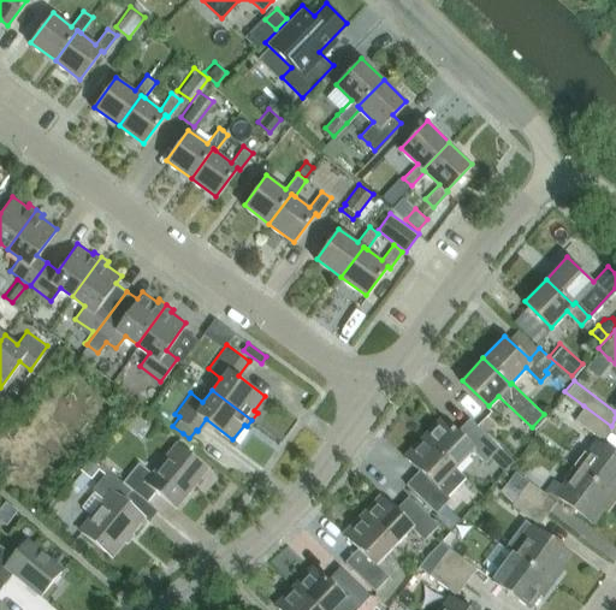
[(602,438),(611,426),(584,406),(575,418),(602,438)]
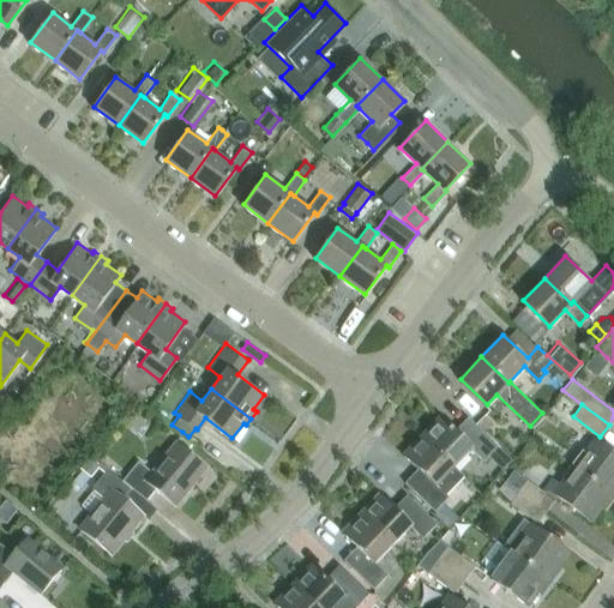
[(483,458),(498,444),(468,415),(455,428),(440,414),(421,433),(455,465),(471,446),(483,458)]
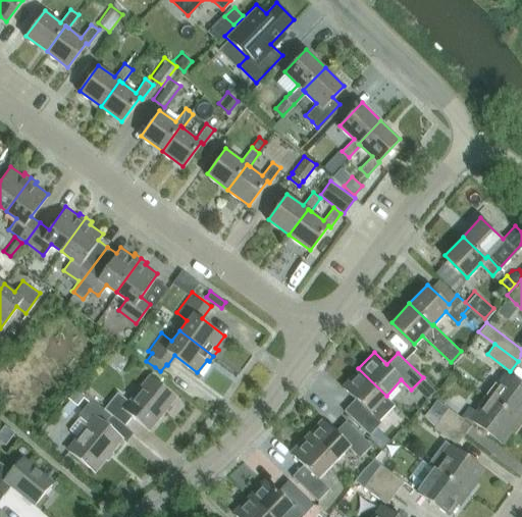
[(155,367),(150,374),(158,381),(163,374),(160,371),(155,367)]
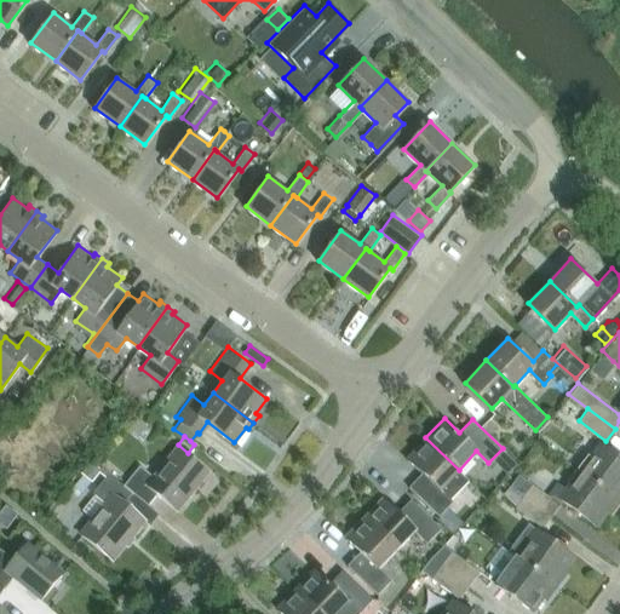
[(458,470),(459,470),(425,437),(407,457),(422,471),(409,485),(438,515),(453,499),(449,497),(468,478),(458,470)]
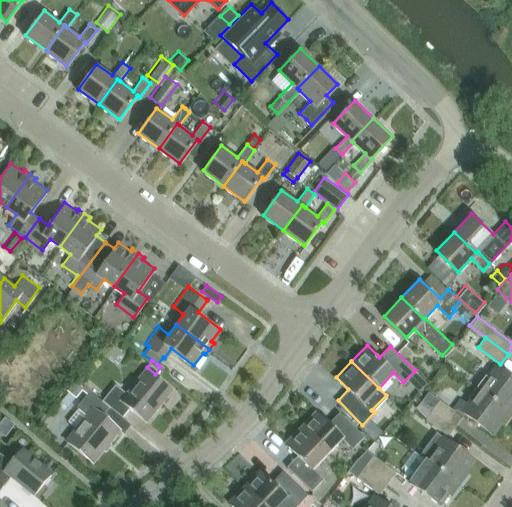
[(511,376),(495,364),(478,387),(511,411),(511,410),(511,376)]
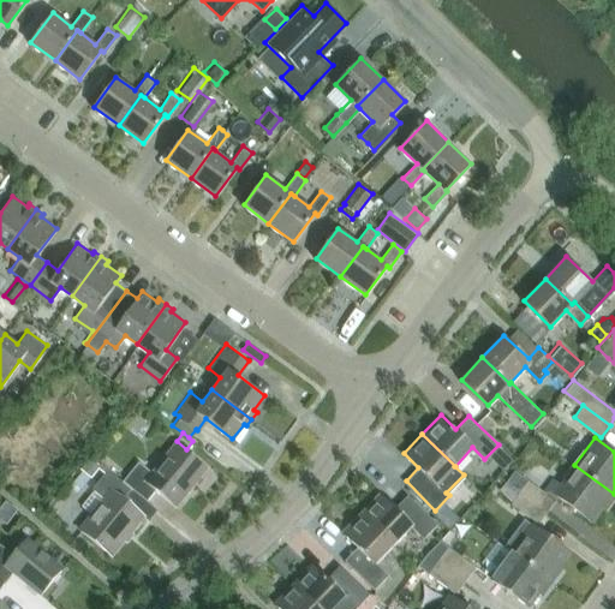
[(175,503),(207,466),(186,449),(177,441),(151,470),(138,459),(123,479),(132,487),(148,499),(156,488),(175,503)]
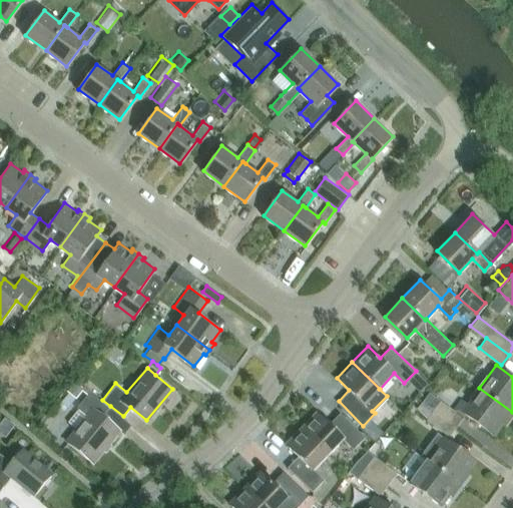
[(75,397),(84,386),(75,379),(66,390),(75,397)]
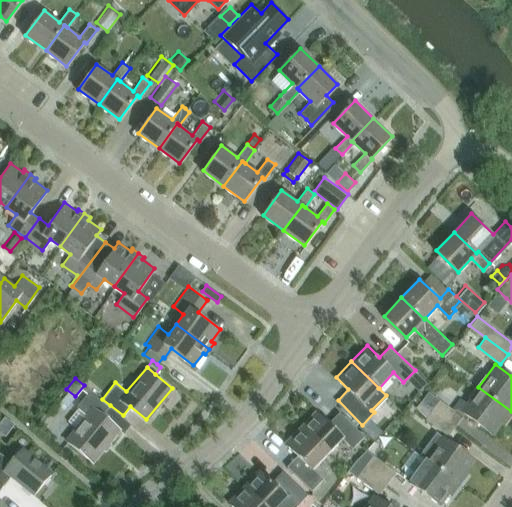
[(503,423),(511,411),(478,387),(466,402),(457,395),(450,406),(439,398),(439,399),(427,389),(419,400),(420,400),(432,409),(432,408),(455,424),(464,412),(492,432),(501,421),(503,423)]
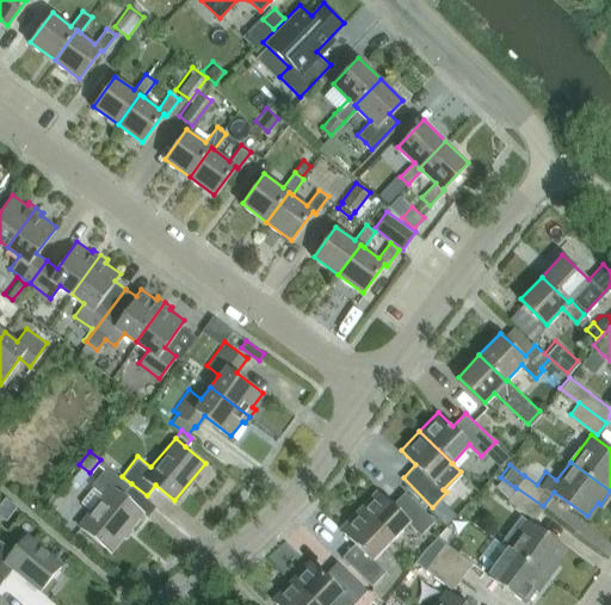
[(131,483),(122,476),(106,464),(91,483),(104,494),(80,524),(110,549),(142,511),(122,495),(131,483)]
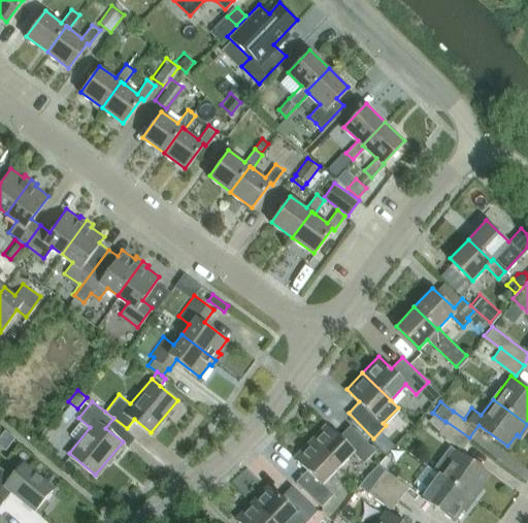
[(76,407),(70,402),(63,412),(69,417),(76,407)]
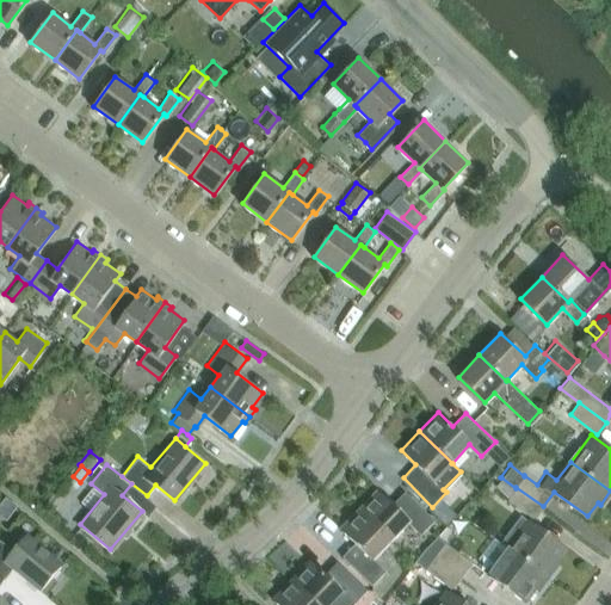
[(508,497),(516,488),(501,477),(497,485),(508,497)]
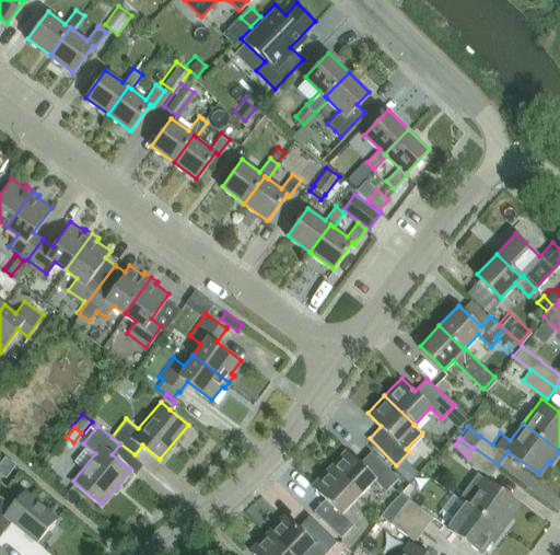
[(490,475),(498,464),(473,447),(473,448),(466,455),(465,457),(490,475)]
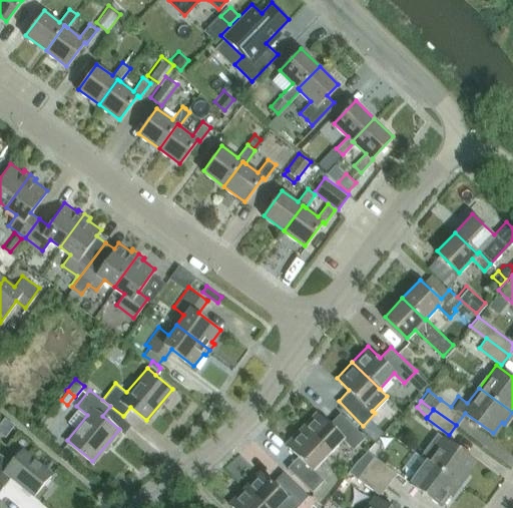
[(353,448),(365,436),(340,412),(329,423),(317,411),(301,427),(328,453),(343,438),(353,448)]
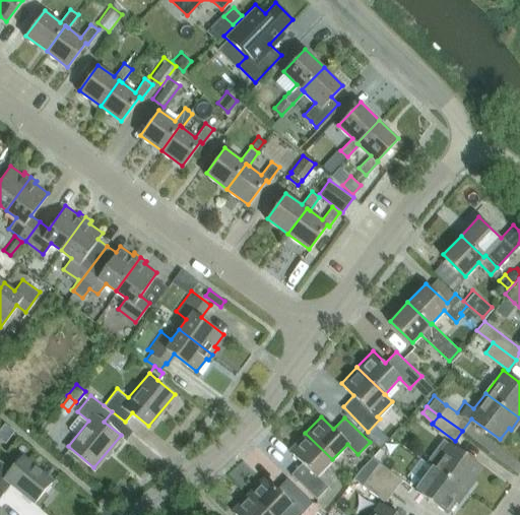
[(0,437),(5,441),(14,429),(4,422),(0,427),(0,437)]
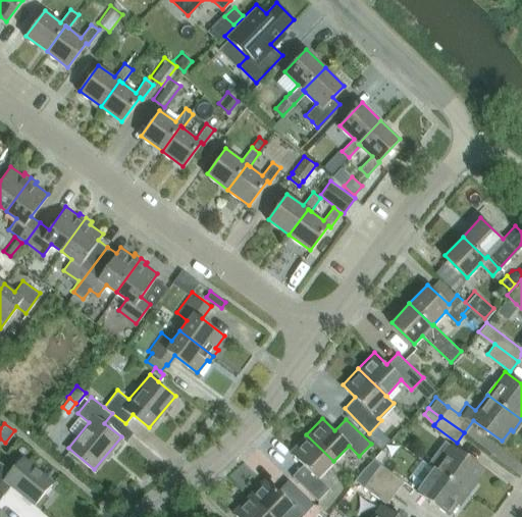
[(319,476),(333,461),(306,434),(291,451),(303,463),(292,474),(317,499),(329,486),(319,476)]
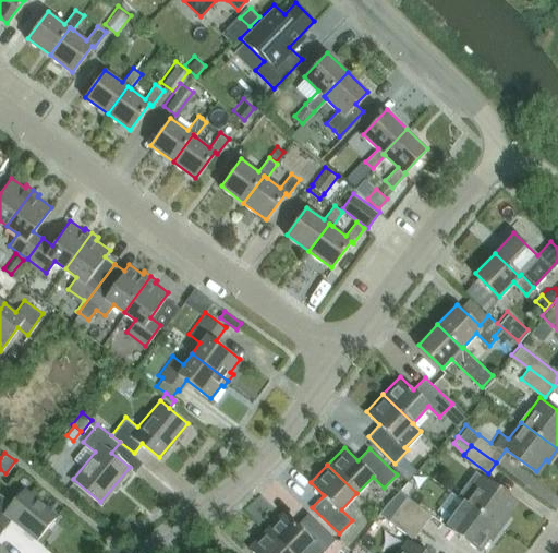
[(463,499),(500,526),(510,514),(507,512),(517,500),(475,469),(458,494),(463,499)]
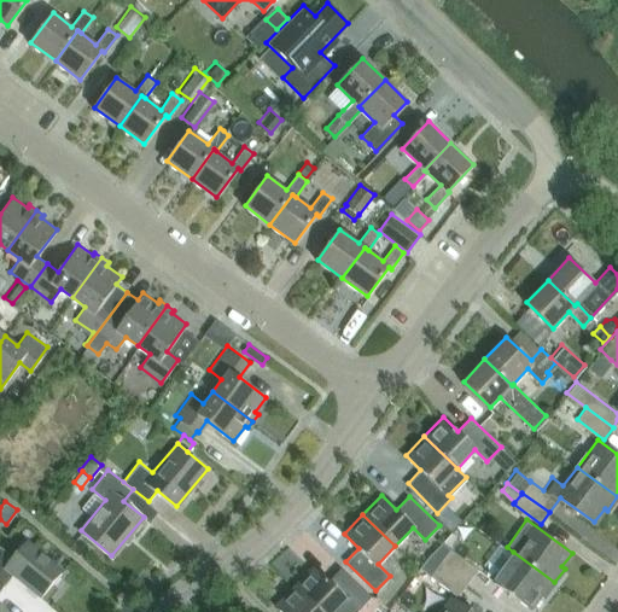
[(41,594),(62,570),(25,540),(13,555),(0,545),(0,581),(4,584),(15,572),(41,594)]
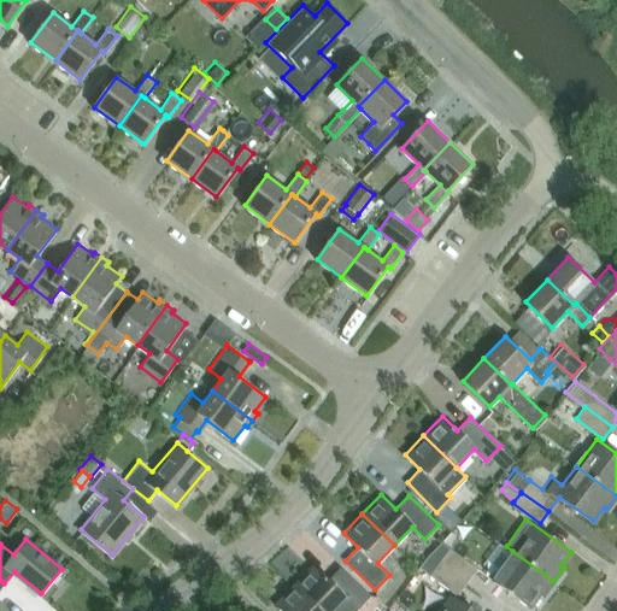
[(465,582),(477,567),(450,546),(439,562),(465,582)]
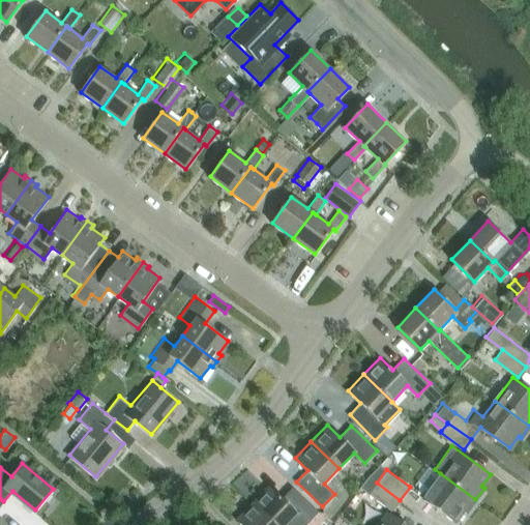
[(467,511),(475,499),(440,473),(423,497),(455,521),(464,509),(467,511)]
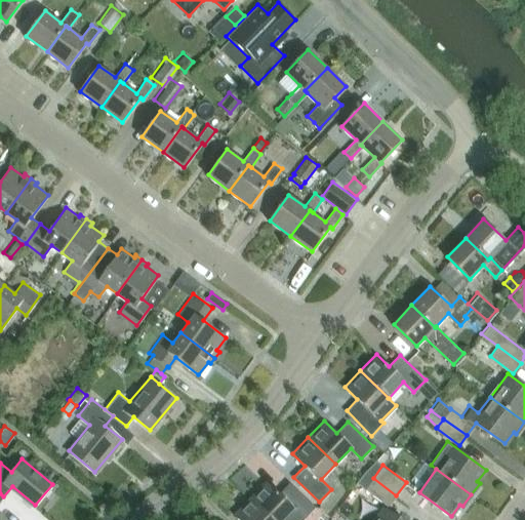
[(389,505),(396,495),(373,478),(366,488),(389,505)]
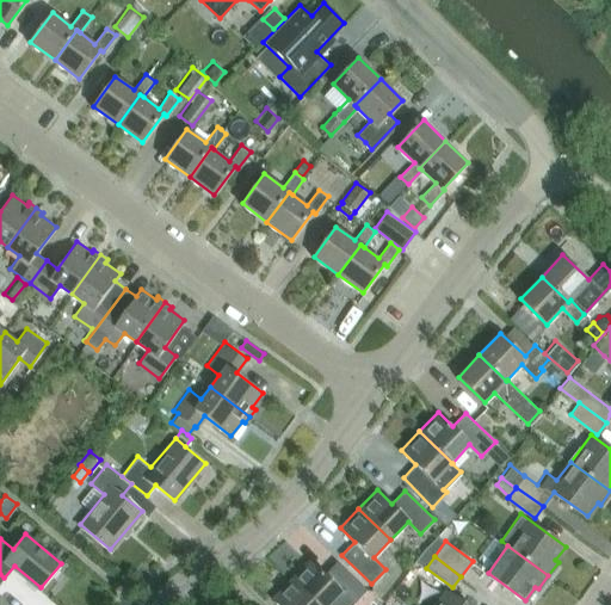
[(353,603),(368,588),(338,560),(325,574),(309,560),(291,579),(319,604),(327,604),(341,592),(353,603)]
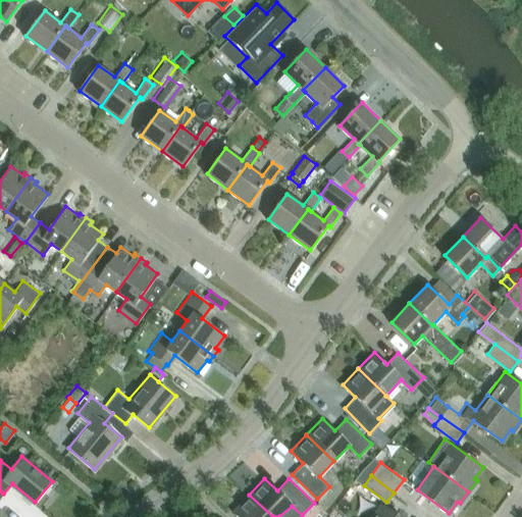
[(272,516),(249,495),(232,511),(240,516),(272,516)]
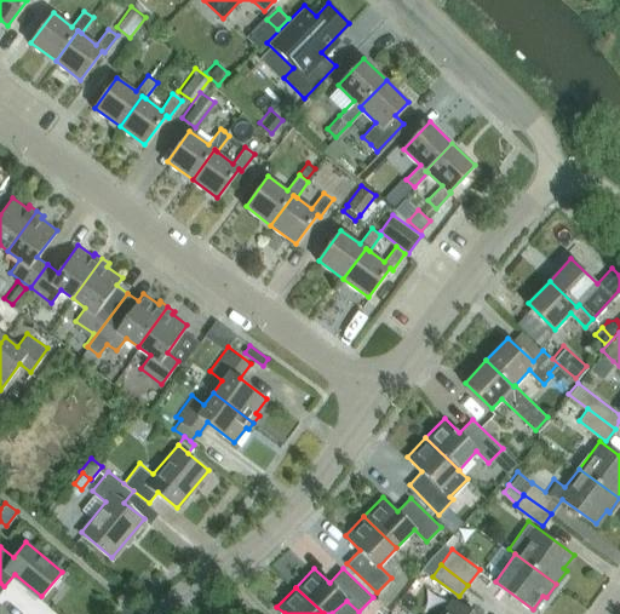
[(474,613),(452,597),(440,613),(474,613)]
